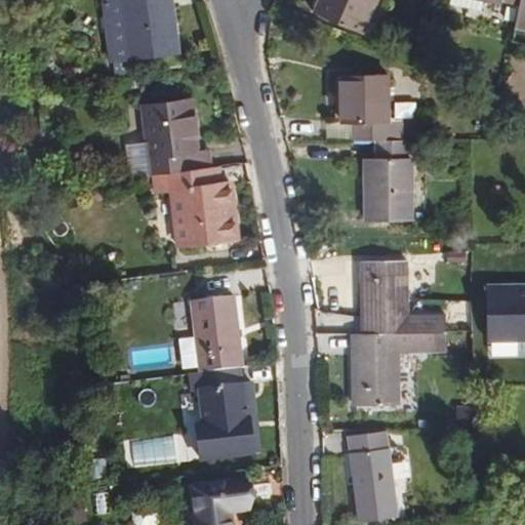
[(129,64),(123,0),(108,0),(114,65),(129,64)]
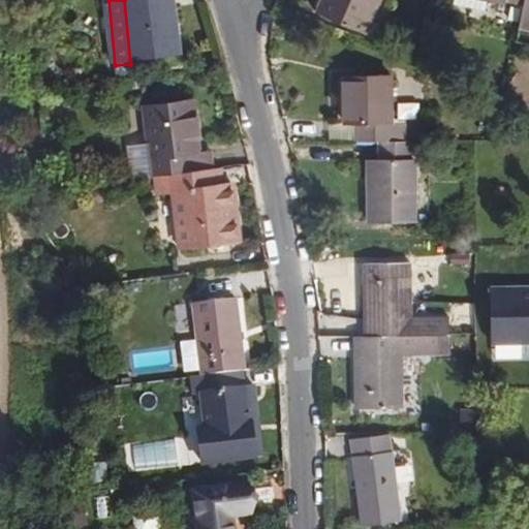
[(179,60),(173,0),(124,0),(130,64),(132,64),(179,60)]
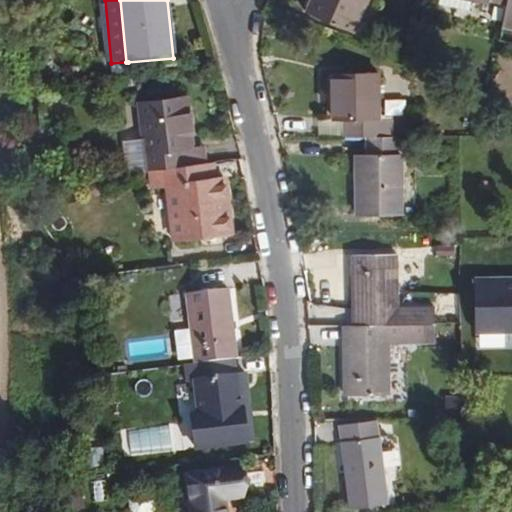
[(353,35),(367,0),(317,0),(310,18),(353,35)]
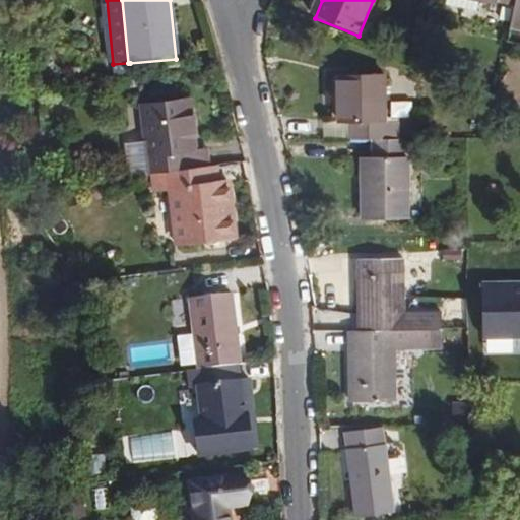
[(519,0),(514,0),(513,7),(508,28),(519,29),(519,0)]
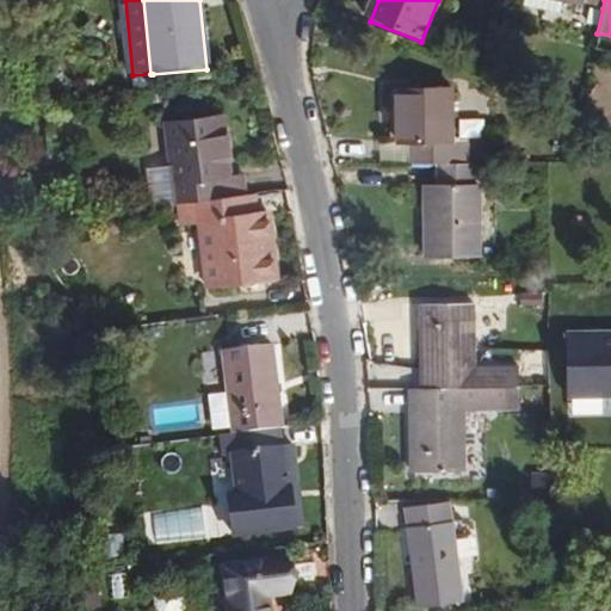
[(154,88),(153,74),(150,74),(133,75),(134,91),(154,88)]
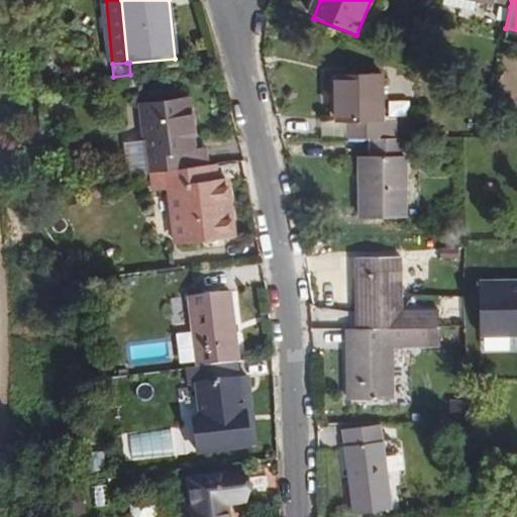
[(382,116),(382,75),(334,77),(336,119),(344,119),(345,137),(370,136),(395,135),(394,116),(382,116)]
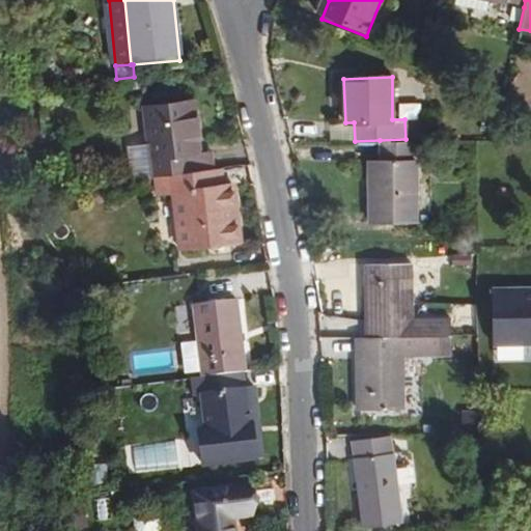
[(198,150),(193,100),(142,106),(145,142),(127,145),(128,160),(130,178),(159,175),(200,170),(198,150)]
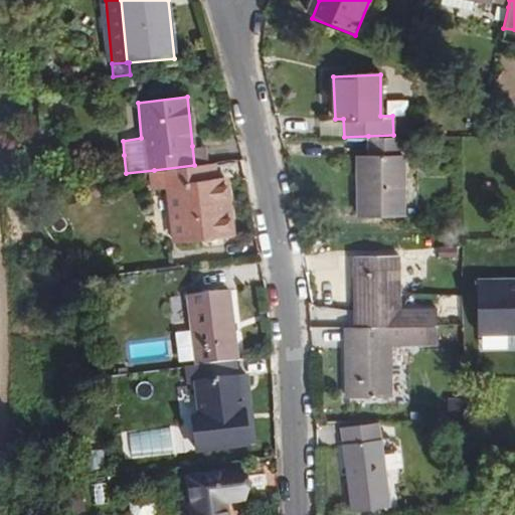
[(344,137),(343,119),(335,119),(319,120),(320,138),(344,137)]
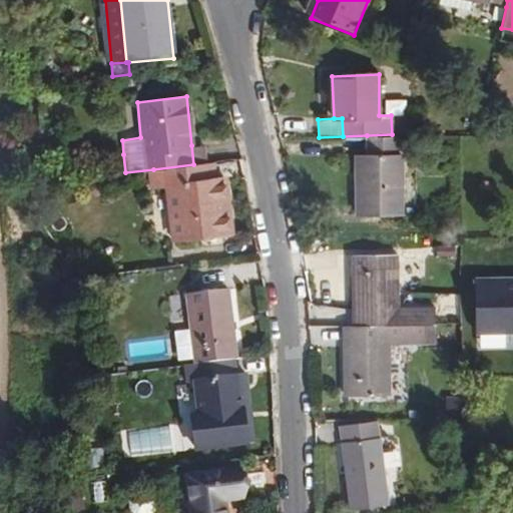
[(405,211),(403,148),(398,148),(397,134),(392,134),(367,135),(368,150),(356,149),(358,212),(405,211)]
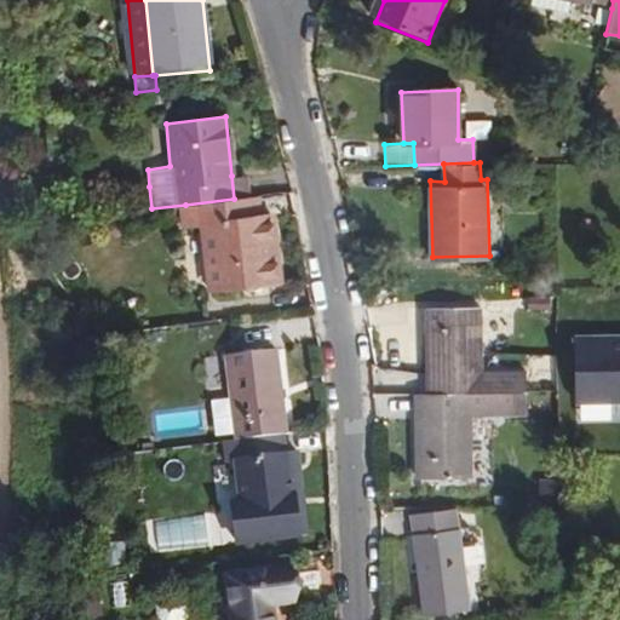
[(247,197),(245,174),(231,176),(234,199),(247,197)]
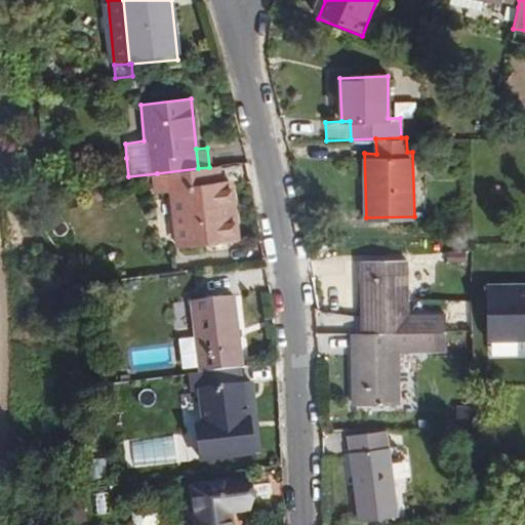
[(236,237),(233,183),(224,183),(223,165),(209,167),(198,168),(157,173),(157,191),(175,191),(178,241),(236,237)]
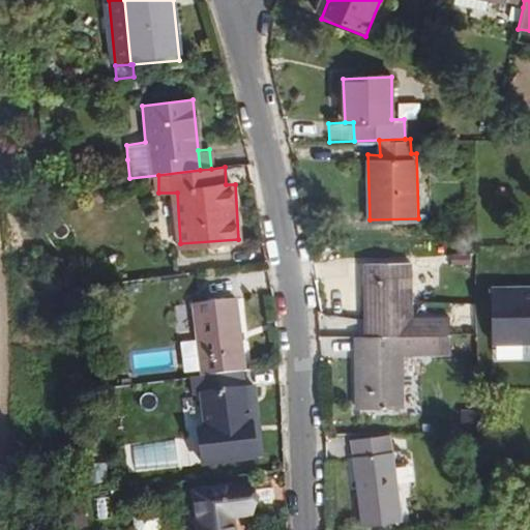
[(407,317),(406,263),(364,263),(365,333),(439,331),(448,331),(447,317),(407,317)]
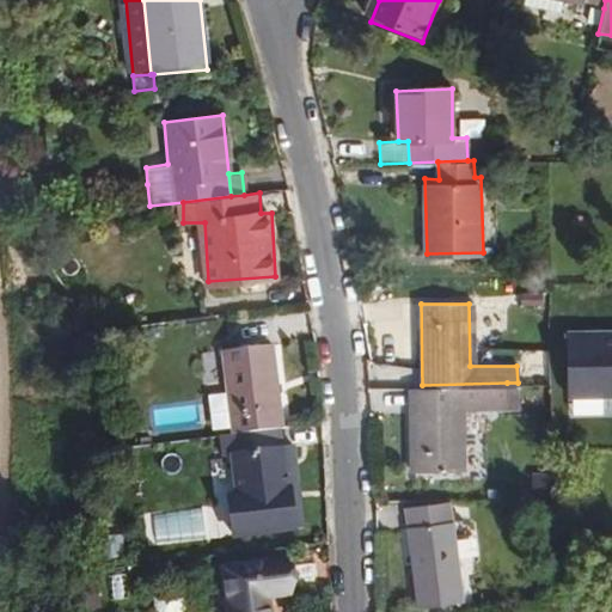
[(611,329),(567,330),(567,383),(568,383),(568,403),(611,403),(611,329)]
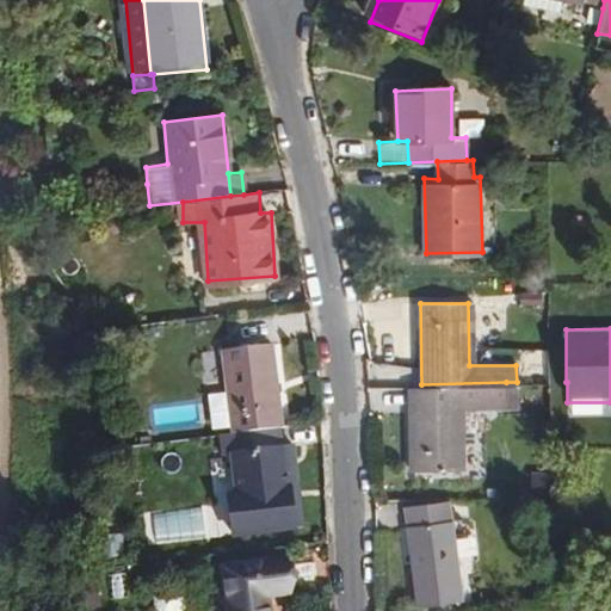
[(282,426),(273,344),(222,350),(224,392),(227,433),(271,427),(282,426)]
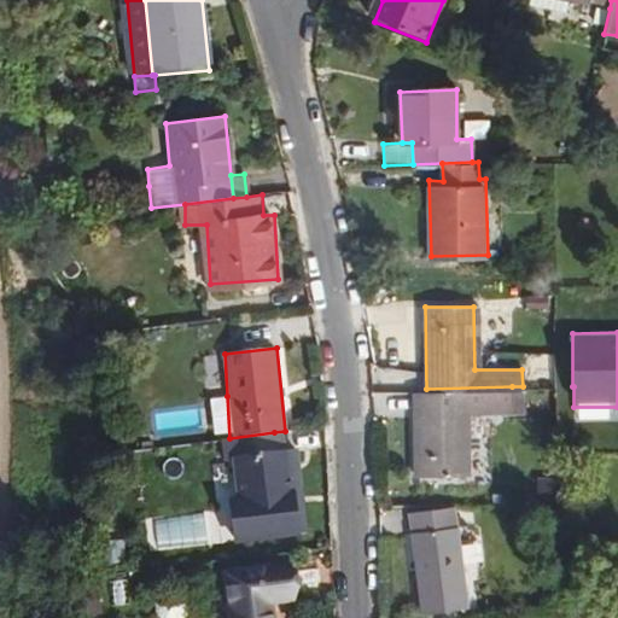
[(513,408),(512,386),(426,389),(414,389),(414,470),(468,468),(467,408),(513,408)]
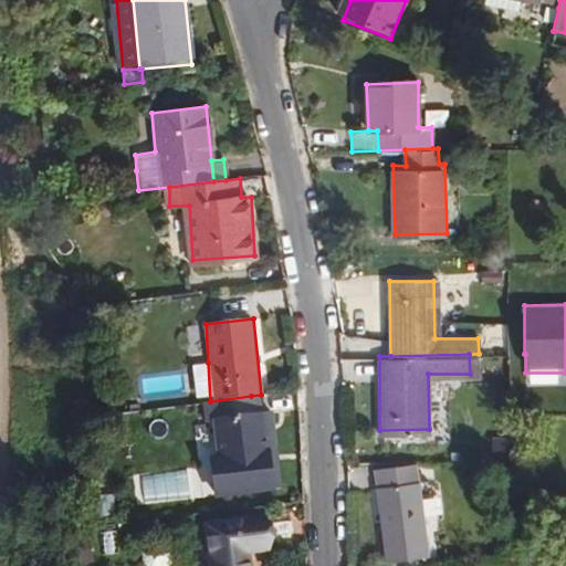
[(482,374),(482,354),(479,354),(469,354),(470,374),(482,374)]
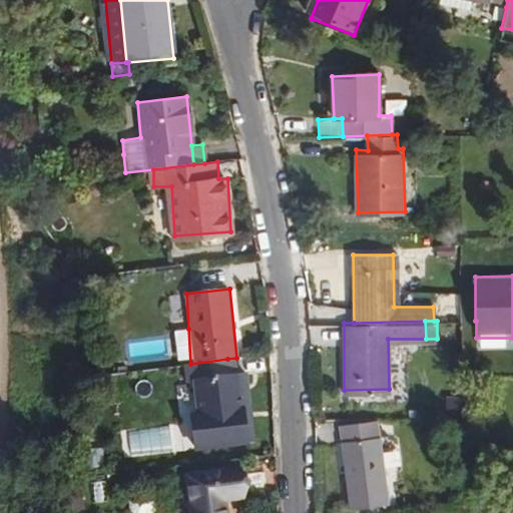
[(190,364),(188,329),(171,330),(173,367),(178,366),(190,364)]
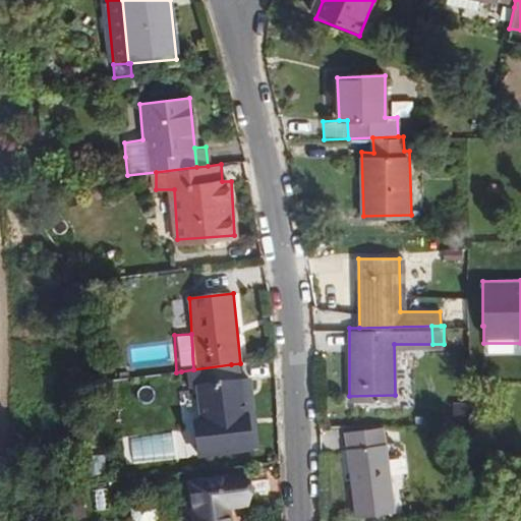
[(242,451),(235,383),(241,383),(239,364),(231,364),(193,369),(181,371),(182,394),(195,392),(198,424),(186,425),(190,458),(242,451)]
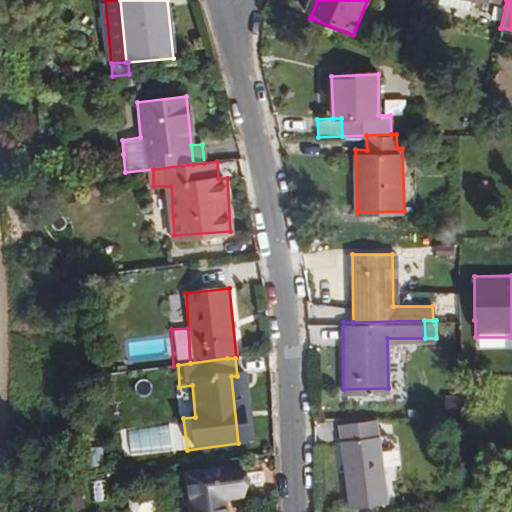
[(252,442),(245,375),(237,376),(231,376),(238,443),(252,442)]
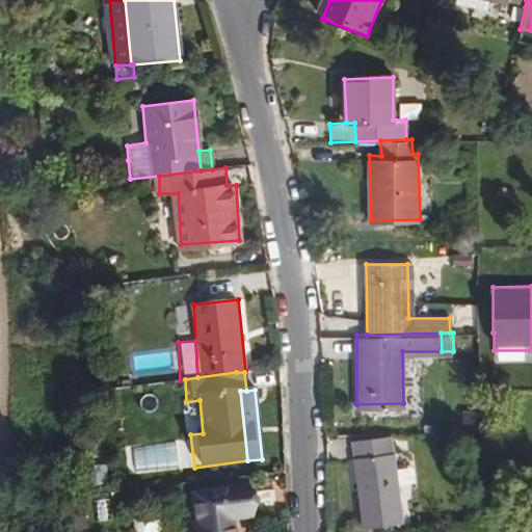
[(367,531),(401,528),(391,436),(352,442),(363,531),(367,531)]
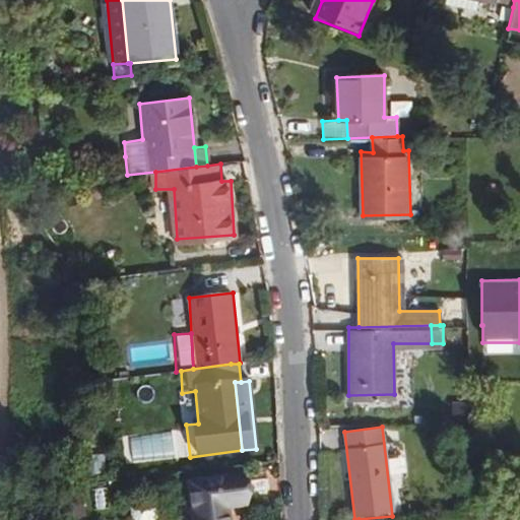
[(238,519),(238,512),(247,511),(244,485),(190,492),(193,519),(238,519)]
